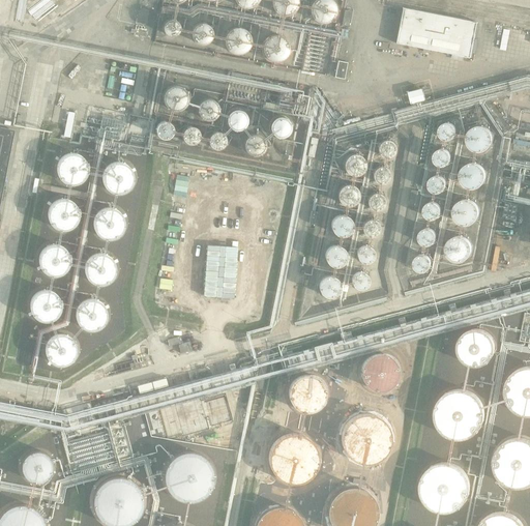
[(79,0),(59,0),(63,10),(81,2),(79,0)]
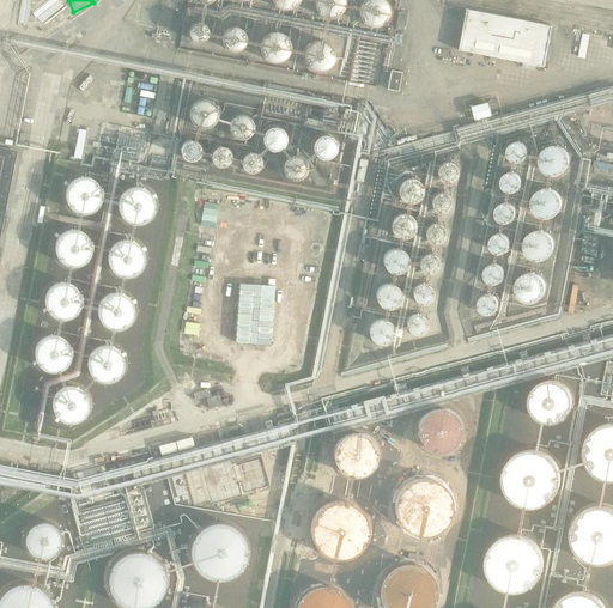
[(271,0),(272,5),(279,11),(290,11),(296,6),(297,0),(271,0)]
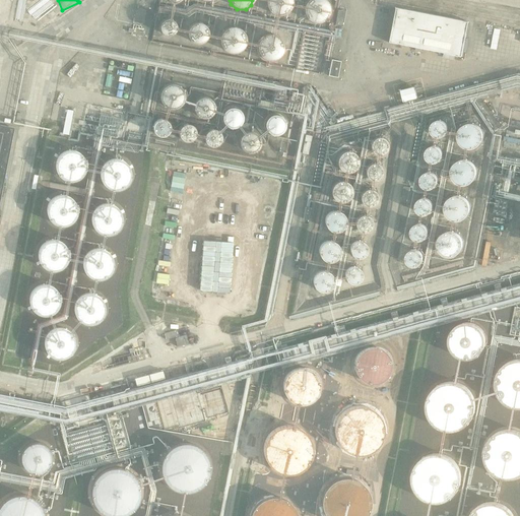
[(267,0),(266,3),(267,10),(274,16),(282,16),(287,11),(289,4),(286,0),(267,0)]
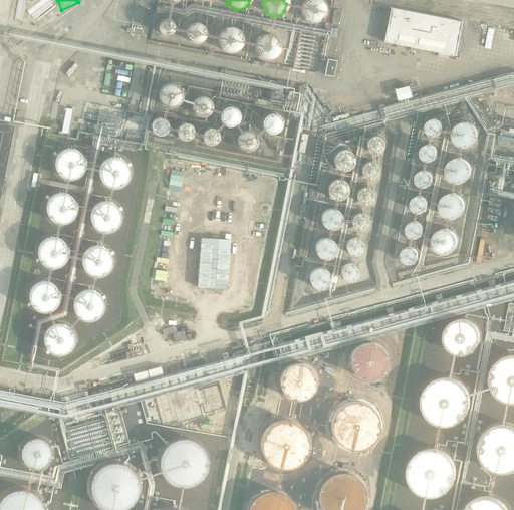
[(304,4),(300,11),(302,18),(308,23),(316,23),(322,19),(324,12),(319,3),(312,1),(304,4)]
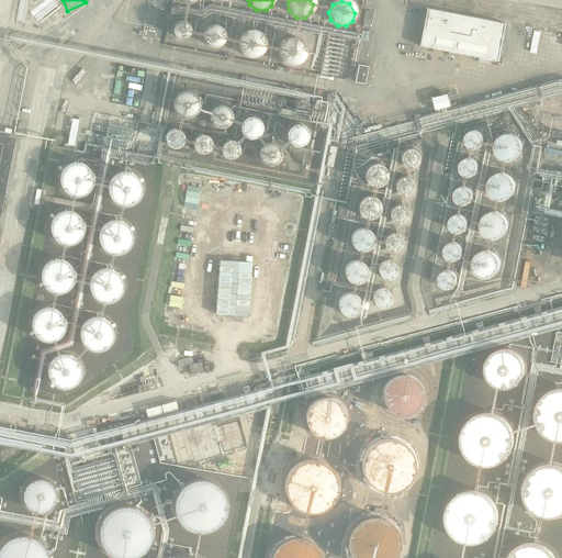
[(499,66),(506,29),(427,12),(419,51),(499,66)]
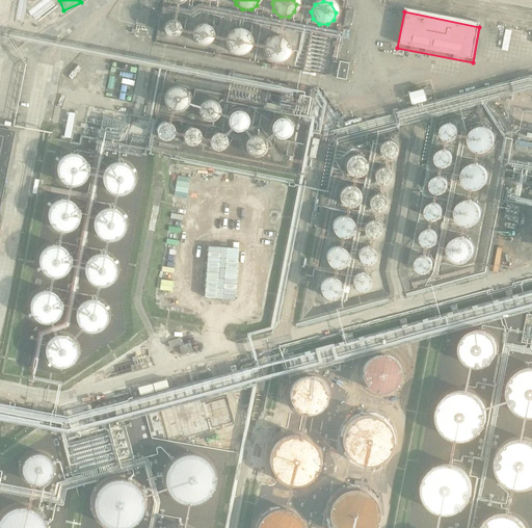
[(354,15),(347,12),(344,29),(351,31),(354,15)]
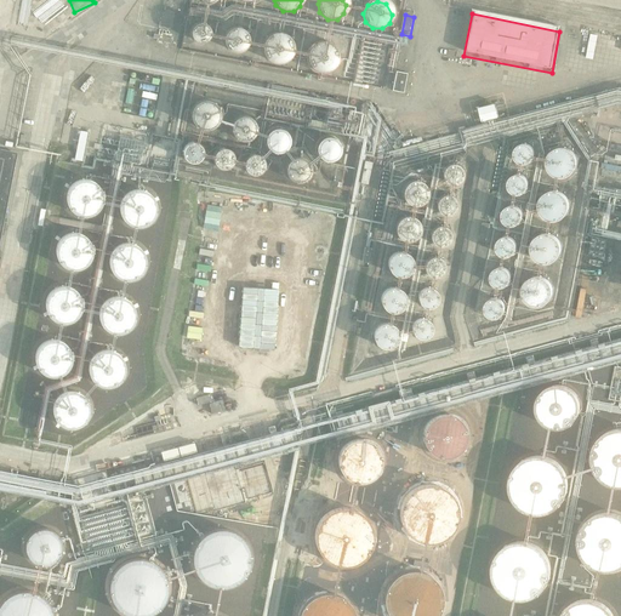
[(194,28),(191,34),(192,41),(198,46),(205,46),(210,43),(212,35),(208,28),(201,26),(194,28)]
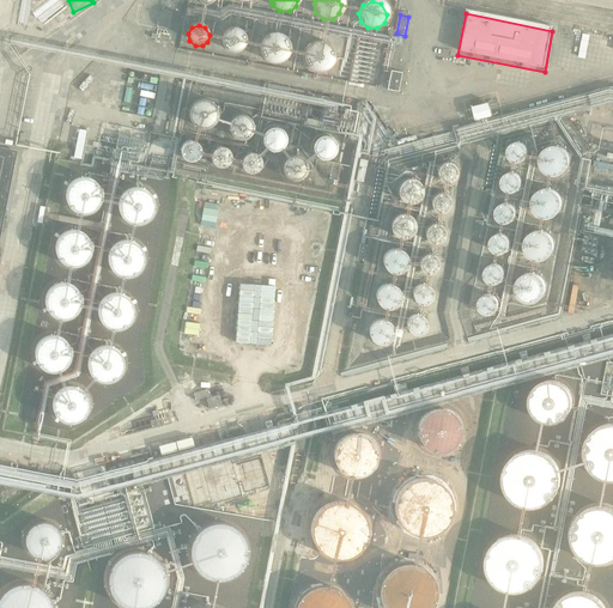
[(225,36),(222,43),(223,50),(229,56),(237,55),(243,52),(246,43),(241,35),(234,32),(225,36)]
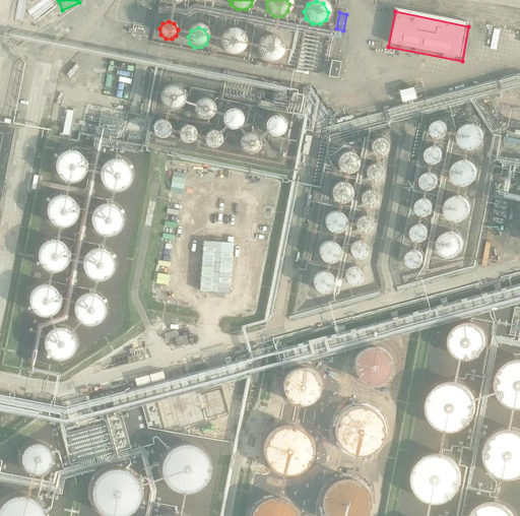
[(226,35),(222,42),(223,49),(230,55),(239,55),(244,50),(246,43),(242,35),(234,31),(226,35)]
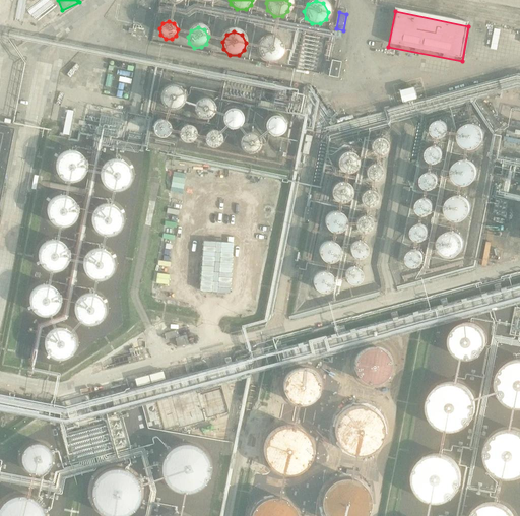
[(262,45),(258,52),(259,59),(266,64),(274,64),(279,60),(281,53),(277,45),(270,42),(262,45)]
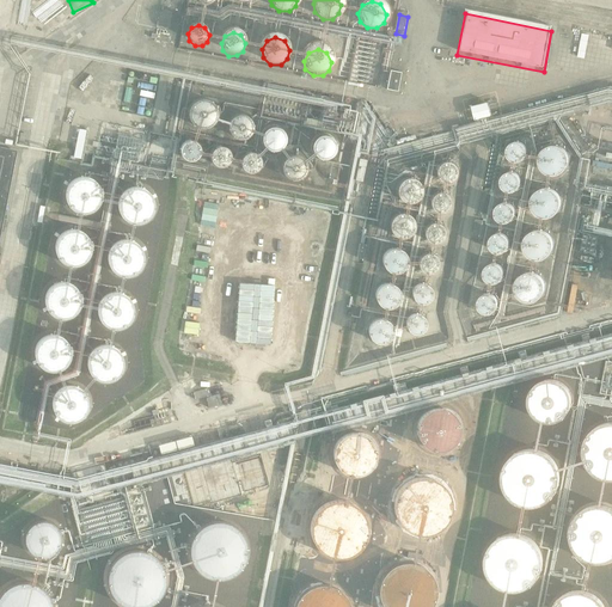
[(391,75),(387,94),(398,97),(402,78),(391,75)]
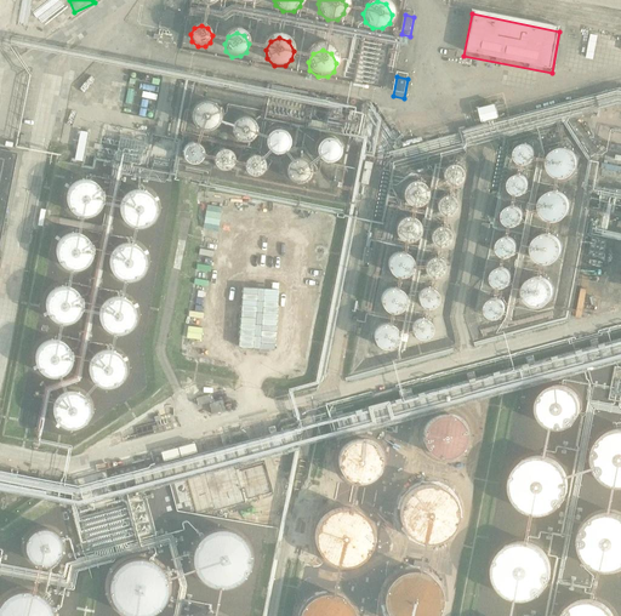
[(223,118),(223,114),(223,112),(222,108),(220,106),(217,102),(215,101),(212,98),(209,98),(205,97),(203,98),(199,100),(195,101),(193,103),(191,106),(189,108),(188,112),(188,115),(188,118),(189,121),(191,125),(192,127),(194,130),(198,131),(200,132),(204,133),(208,133),(211,132),(214,131),(217,130),(220,127),(221,124),(222,121),(223,118)]
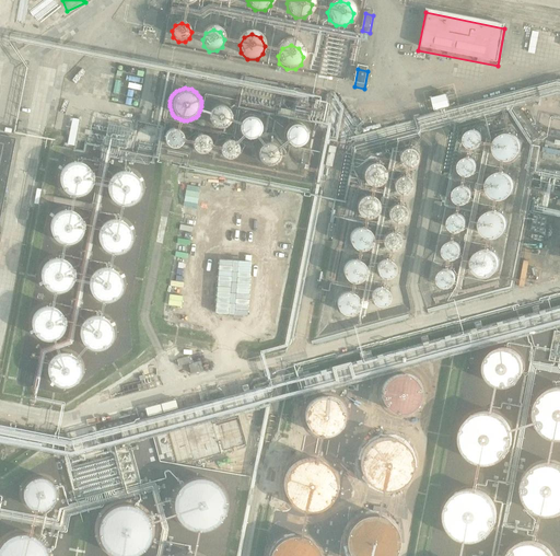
[(211,107),(207,114),(208,123),(214,129),(223,129),(230,124),(232,115),(228,107),(220,104),(211,107)]
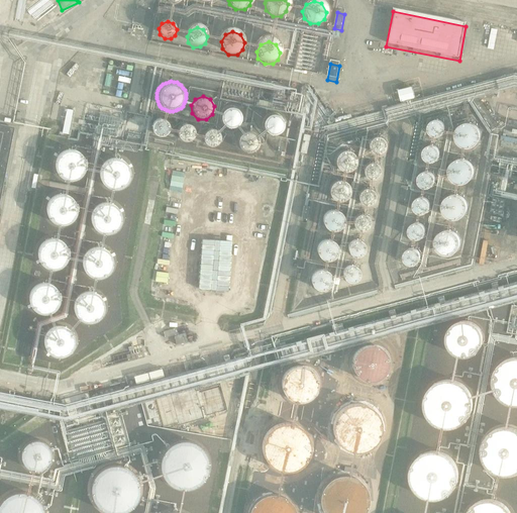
[(234,119),(234,117),(234,114),(232,111),(230,109),(227,108),(225,108),(222,108),(219,110),(217,111),(216,114),(215,117),(215,120),(216,122),(218,124),(221,126),(223,127),(226,127),(229,126),(231,124),(233,122),(234,119)]
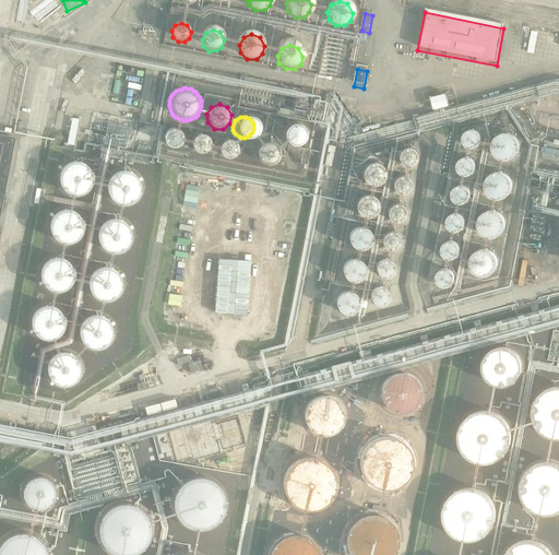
[(72,122),(68,149),(74,150),(79,124),(72,122)]
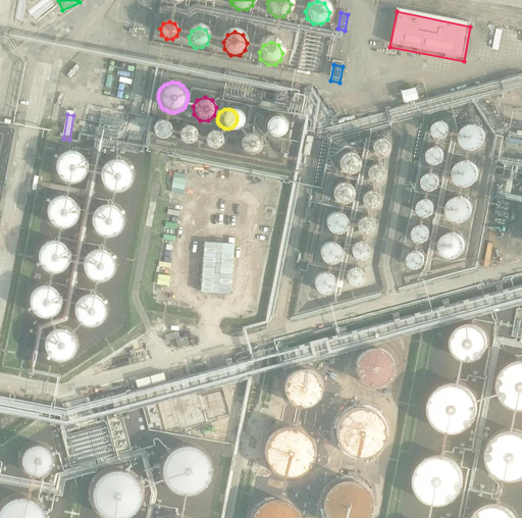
[(173,131),(173,127),(173,125),(171,122),(170,120),(167,119),(165,118),(162,118),(160,118),(157,119),(155,121),(154,123),(153,126),(152,128),(152,132),(153,134),(155,136),(157,138),(159,139),(162,140),(164,140),(167,139),(169,138),(171,136),(172,133),(173,131)]
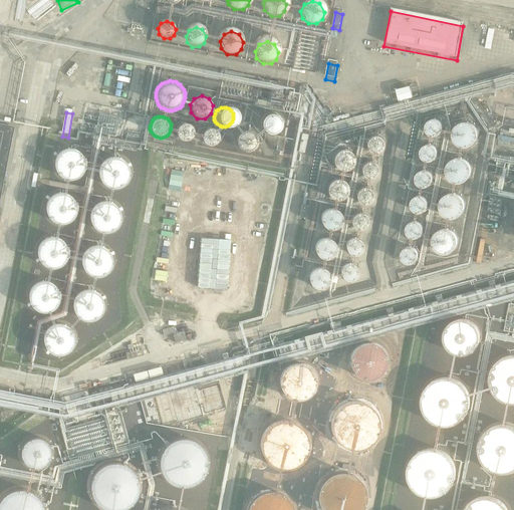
[(282,129),(282,125),(282,123),(280,120),(279,119),(277,117),(274,116),(272,116),(269,116),(267,117),(264,118),(263,120),(262,122),(261,125),(261,129),(261,131),(263,133),(264,135),(266,137),(269,138),(271,138),(274,138),(276,137),(279,136),(280,134),(282,131),(282,129)]
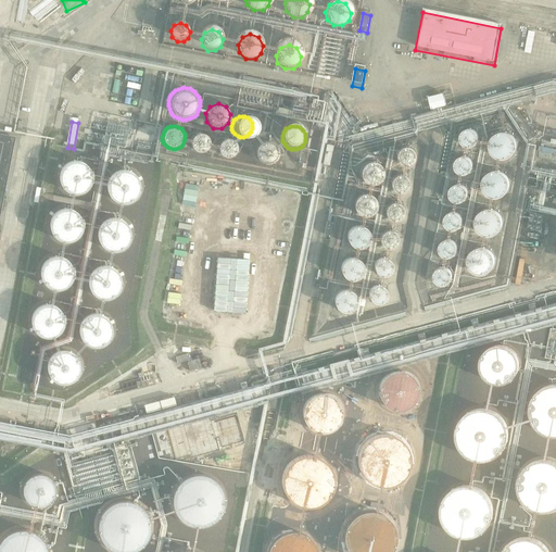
[(211,145),(211,141),(211,138),(209,135),(206,133),(203,132),(200,130),(197,132),(194,133),(192,136),(190,138),(190,141),(191,145),(192,148),(194,150),(198,151),(201,151),(204,151),(206,149),(209,147),(211,145)]
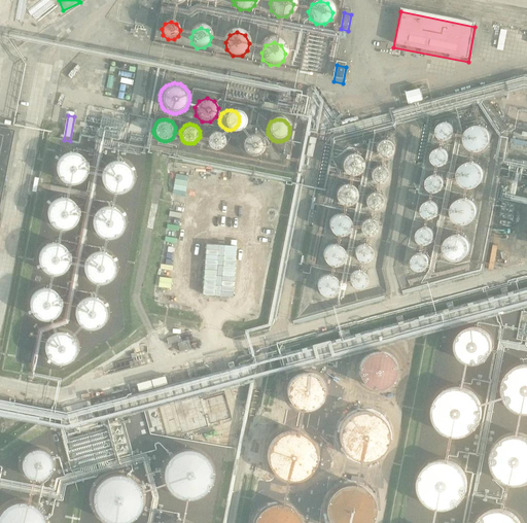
[(455,137),(456,134),(455,131),(454,128),(452,126),(450,124),(447,124),(444,124),(441,125),(438,127),(436,129),(436,132),(436,135),(437,138),(440,140),(442,142),(445,143),(448,142),(451,141),(453,139),(455,137)]
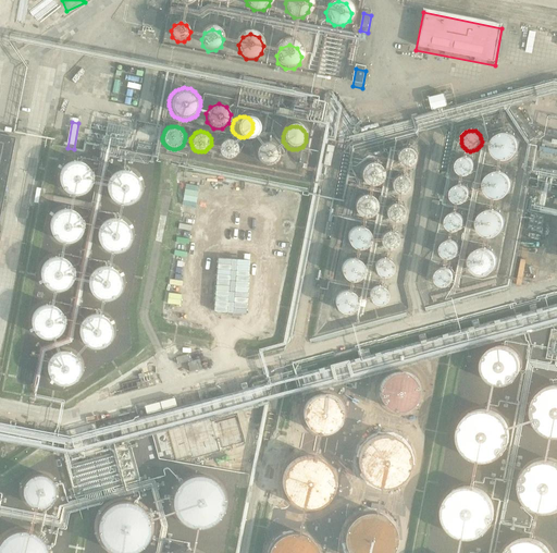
[(493,136),(489,146),(492,156),(500,161),(510,161),(518,154),(519,143),(512,134),(503,132),(493,136)]
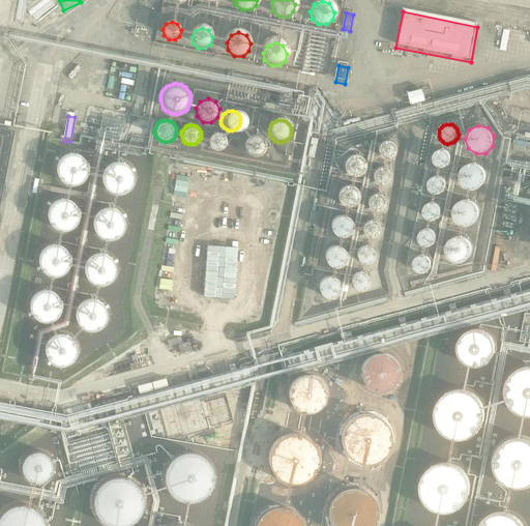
[(0,221),(0,204),(13,134),(0,130),(0,223),(0,222),(0,221)]
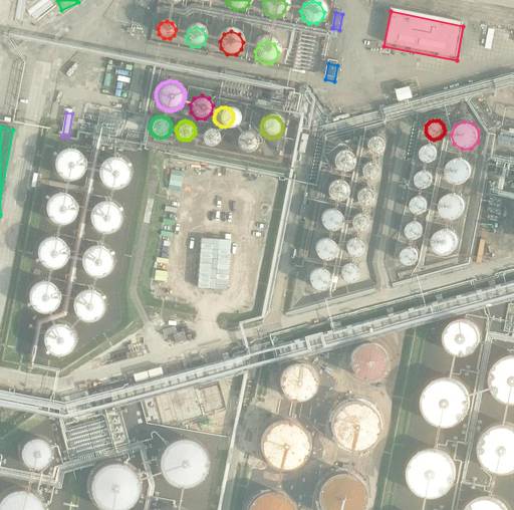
[(219,138),(219,136),(219,133),(218,130),(215,128),(213,126),(210,126),(207,126),(205,129),(203,131),(202,133),(201,136),(202,139),(203,141),(205,143),(208,145),(211,145),(213,144),(216,143),(218,141),(219,138)]
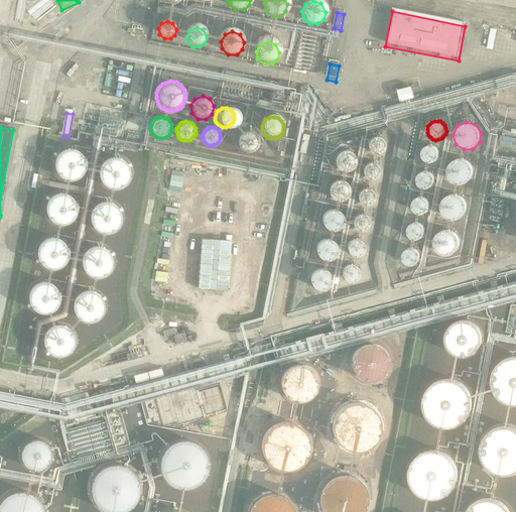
[(242,136),(237,142),(238,150),(244,156),(252,156),(258,151),(260,144),(257,136),(249,133),(242,136)]
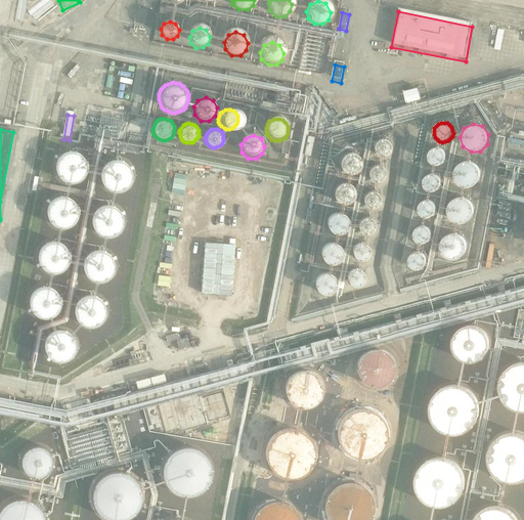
[(389,149),(390,146),(389,144),(388,141),(386,140),(383,138),(381,138),(378,139),(376,141),(374,143),(374,145),(374,148),(375,152),(376,154),(379,155),(381,156),(384,155),(386,154),(388,152),(389,149)]
